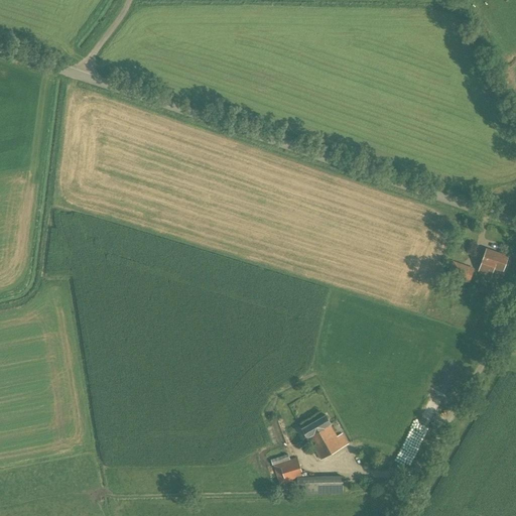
[(486,248),(478,271),(492,276),(494,269),(503,272),(509,256),(486,248)]
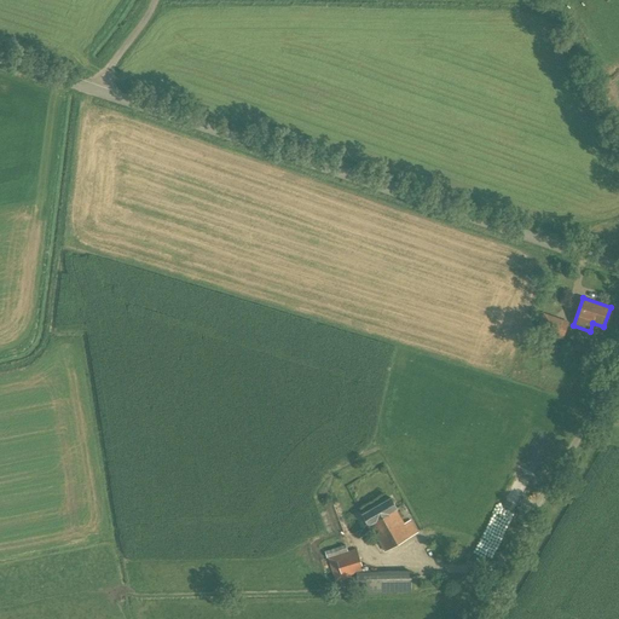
[(537,330),(563,340),(570,323),(544,313),(537,330)]
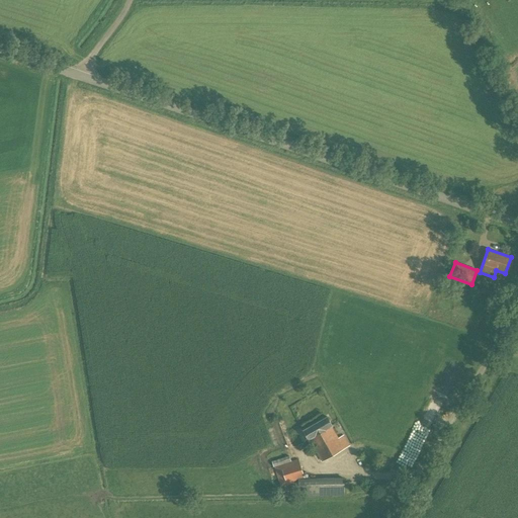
[(309,440),(310,439),(323,461),(349,445),(343,435),(338,438),(332,427),(333,426),(327,416),(303,430),(309,440)]
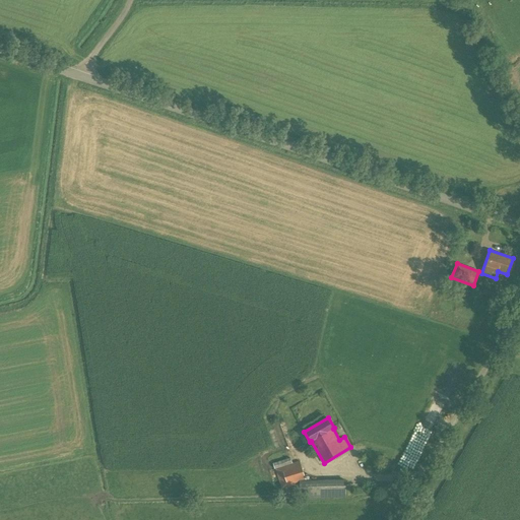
[(273,463),(274,469),(275,468),(278,478),(275,479),(277,486),(281,485),(281,489),(284,488),(285,493),(308,486),(300,461),(291,463),(290,458),(273,463)]
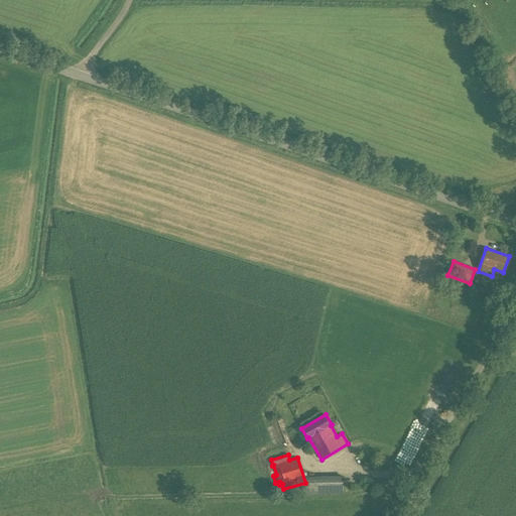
[(305,477),(305,494),(343,493),(343,476),(305,477)]
